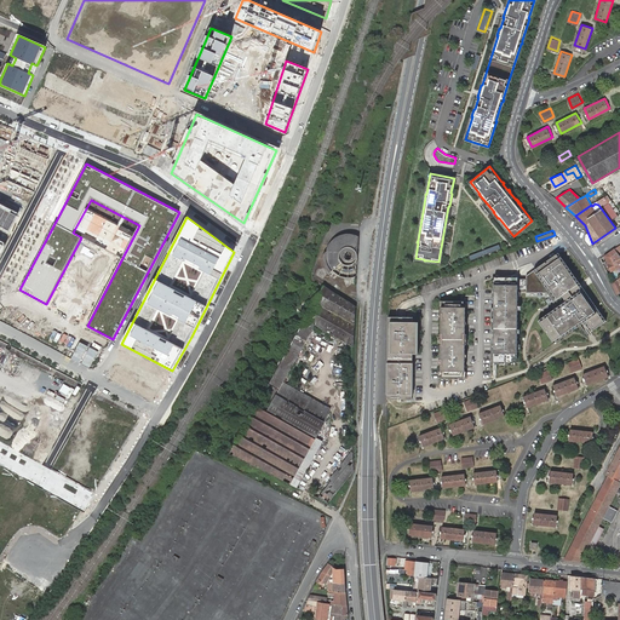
[(356,276),(359,236),(356,236),(355,235),(352,235),(349,234),(346,234),(339,236),(337,237),(336,239),(334,240),(332,241),(323,259),(325,265),(327,270),(329,274),(332,270),(340,276),(343,277),(349,279),(351,277),(356,276)]
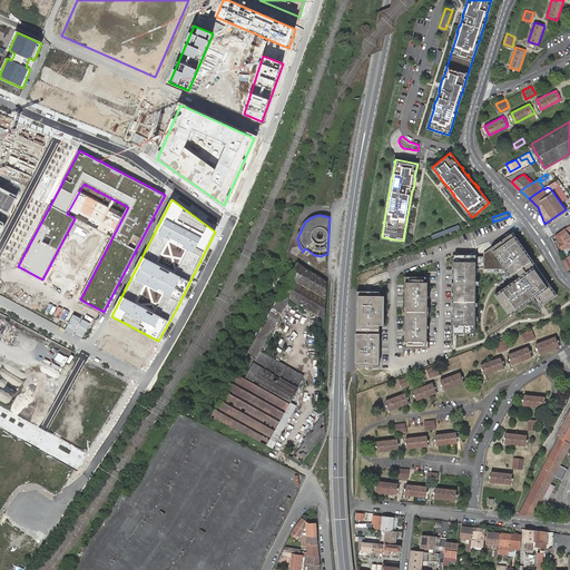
[(445,233),(443,228),(430,233),(432,237),(445,233)]
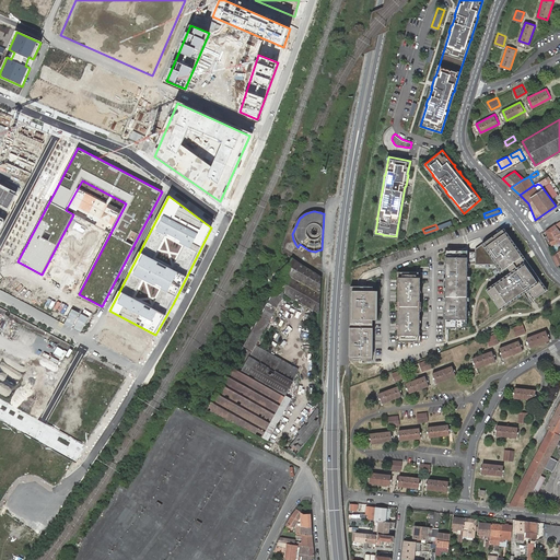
[(553,224),(545,230),(548,237),(551,244),(559,238),(559,232),(559,231),(553,224)]
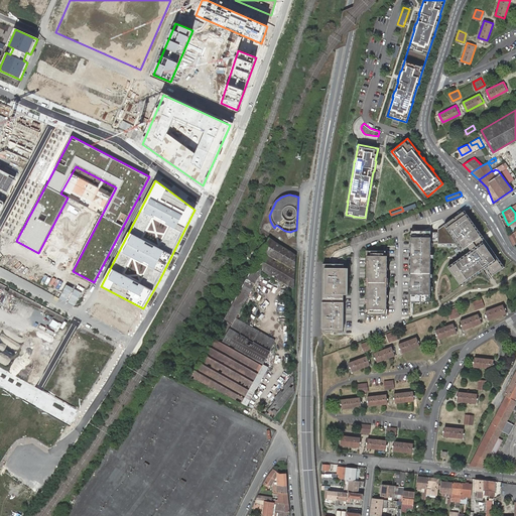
[(464,210),(437,228),(437,243),(462,238),(470,249),(468,251),(469,253),(455,262),(461,270),(462,269),(463,270),(462,271),(467,278),(486,264),(492,274),(502,267),(484,241),(486,240),(464,210)]
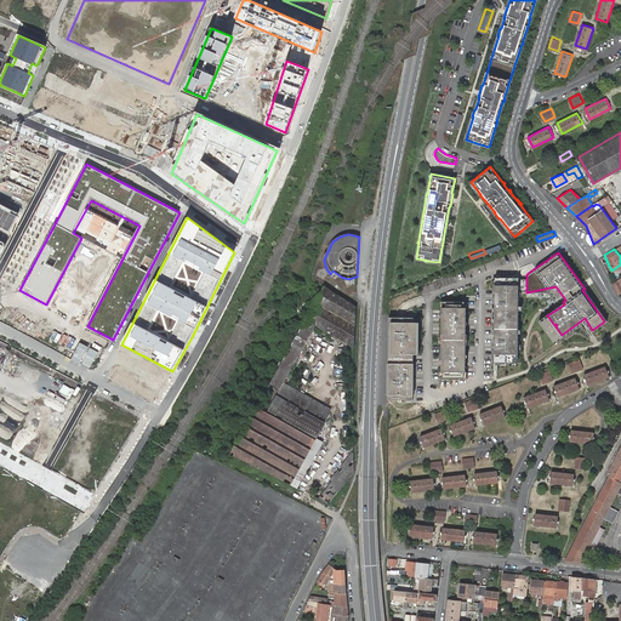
[(518,277),(494,277),(494,322),(517,323),(518,277)]
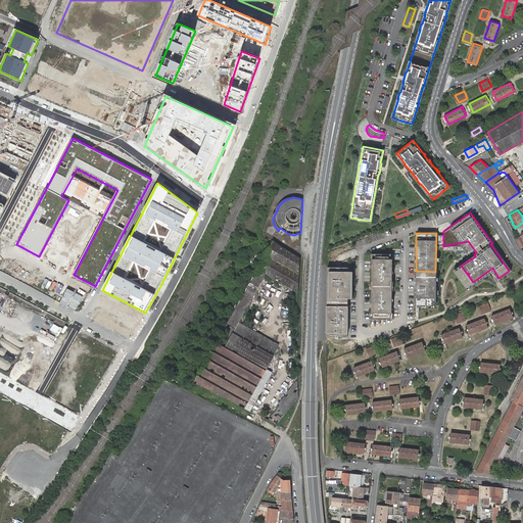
[(299,265),(300,258),(273,241),(257,269),(218,341),(194,383),(244,409),(251,412),(253,408),(247,405),(267,369),(274,357),(253,344),(256,339),(243,332),(240,337),(233,333),(266,274),(298,292),(299,265)]
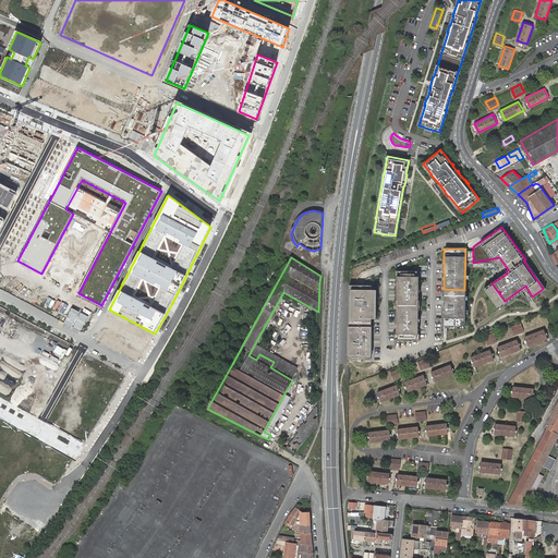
[(395,327),(395,332),(396,332),(396,338),(414,338),(414,332),(416,332),(416,308),(415,308),(415,302),(416,302),(416,276),(415,276),(415,269),(397,269),(397,276),(396,276),(395,283),(397,283),(397,288),(395,288),(395,302),(396,302),(396,308),(395,308),(395,322),(396,322),(396,327),(395,327)]
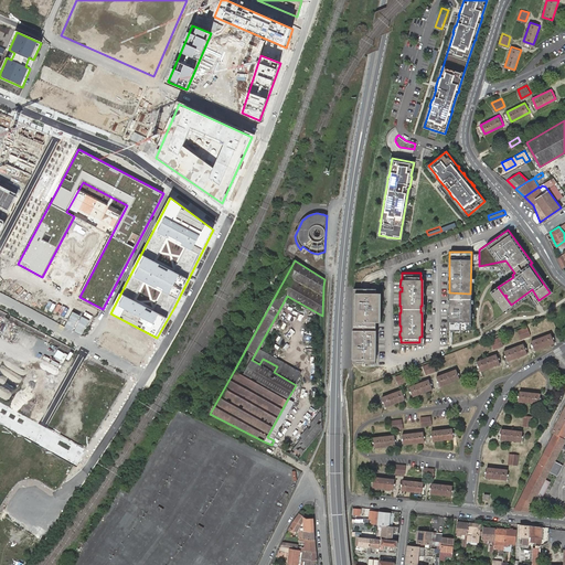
[(354,287),(351,362),(360,362),(363,363),(374,363),(376,288),(354,287)]
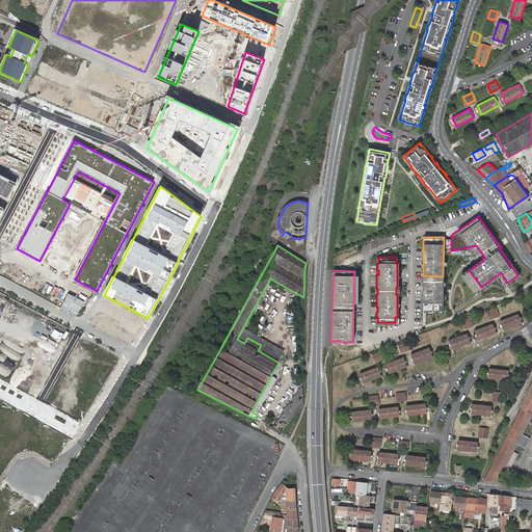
[(443,276),(423,275),(423,310),(443,310),(443,276)]
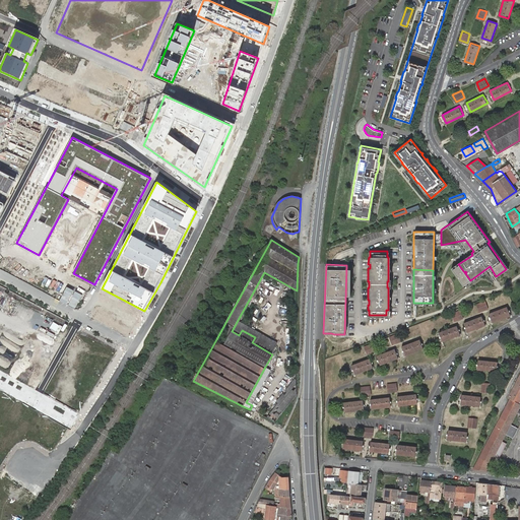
[(519,290),(511,296),(515,303),(519,300),(519,290)]
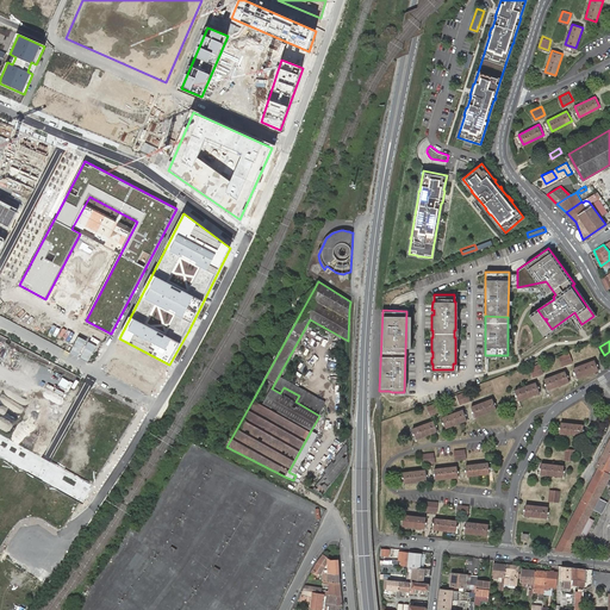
[(570,353),(559,356),(562,365),(572,361),(570,353)]
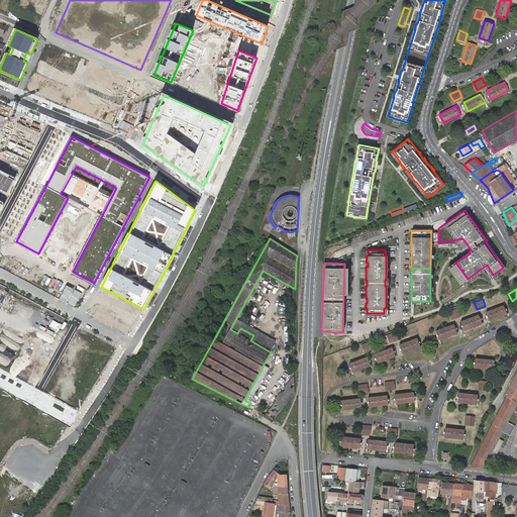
[(504,304),(486,311),(489,320),(507,313),(504,304)]
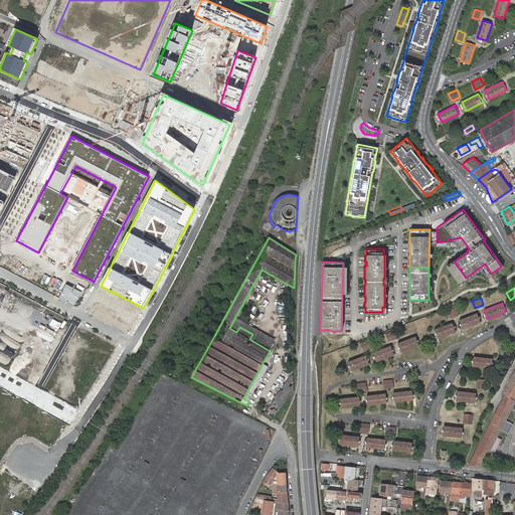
[(456,307),(447,310),(450,317),(458,314),(456,307)]
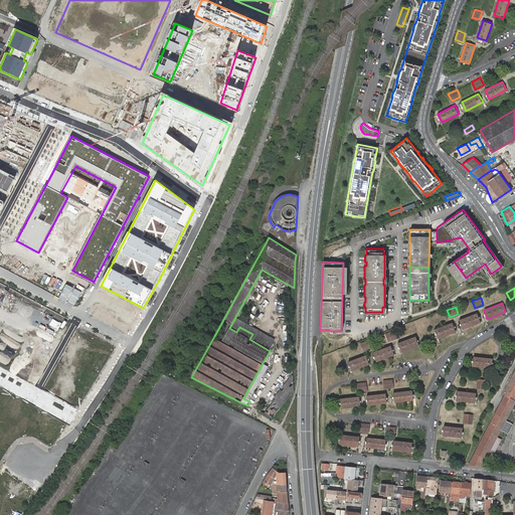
[(477,312),(459,319),(463,328),(480,321),(477,312)]
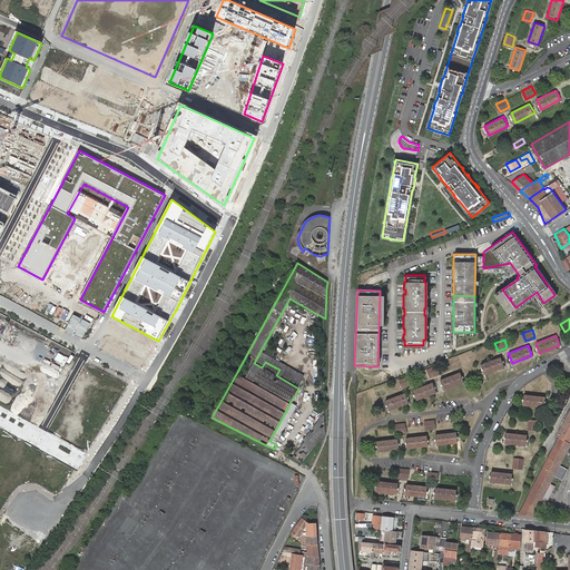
[(480,363),(484,373),(504,366),(500,355),(480,363)]
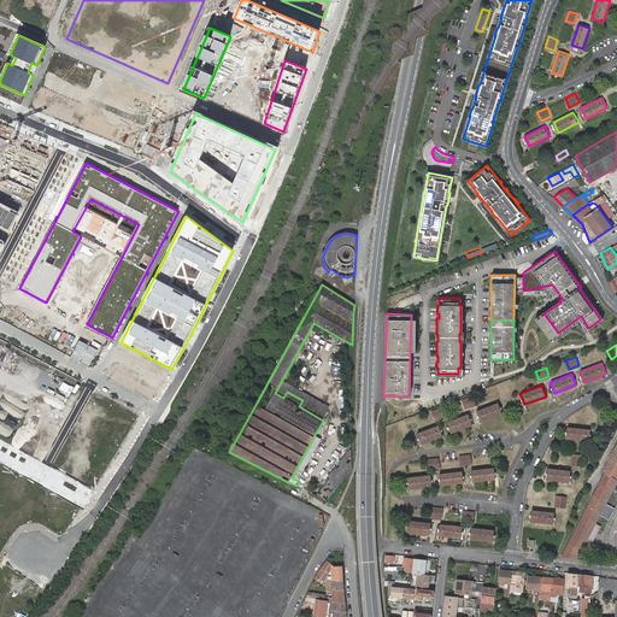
[(472,395),(462,399),(465,407),(475,404),(472,395)]
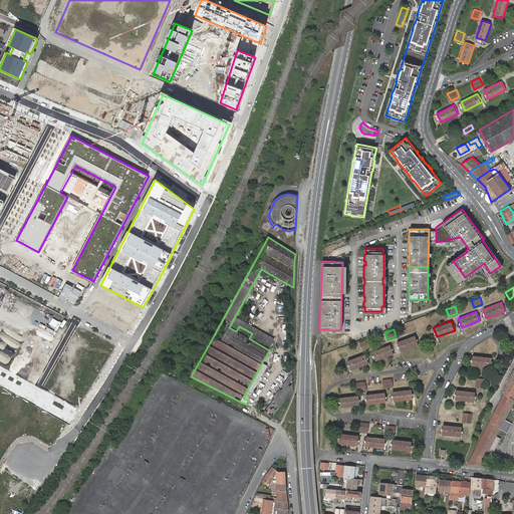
[(397,341),(400,350),(418,343),(415,334),(397,341)]
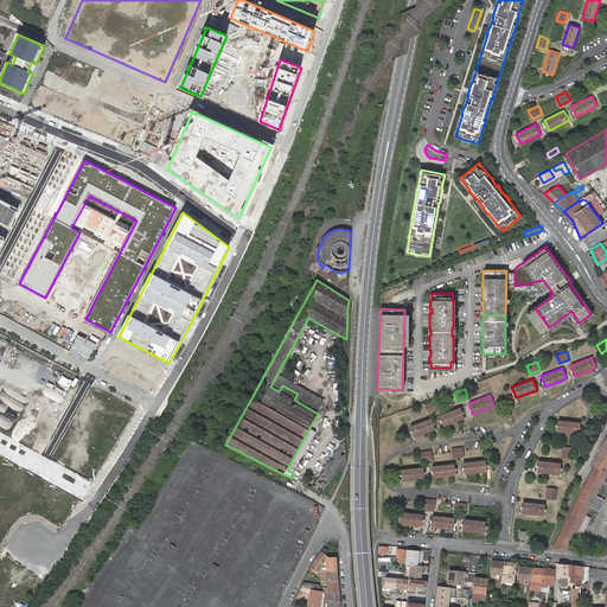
[(435,400),(425,403),(428,413),(438,408),(435,400)]
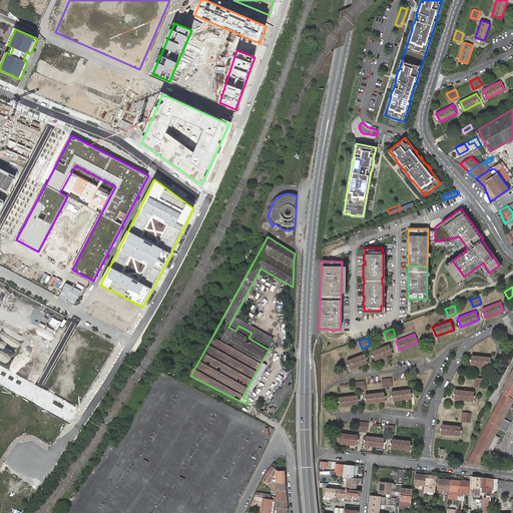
[(371,350),(374,359),(392,353),(389,343),(371,350)]
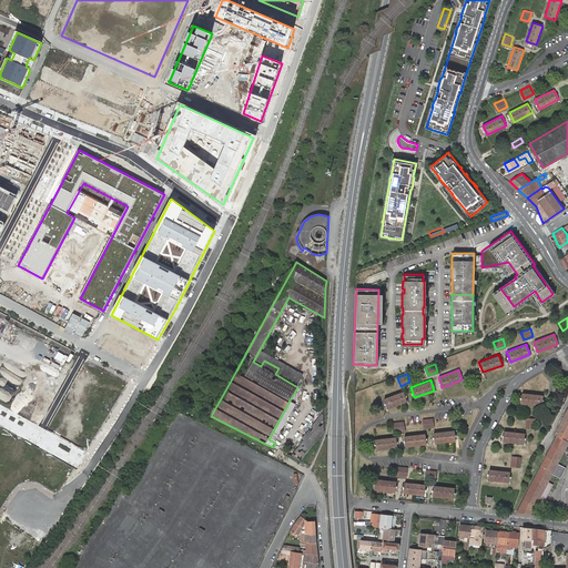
[(383,397),(387,407),(406,401),(403,391),(383,397)]
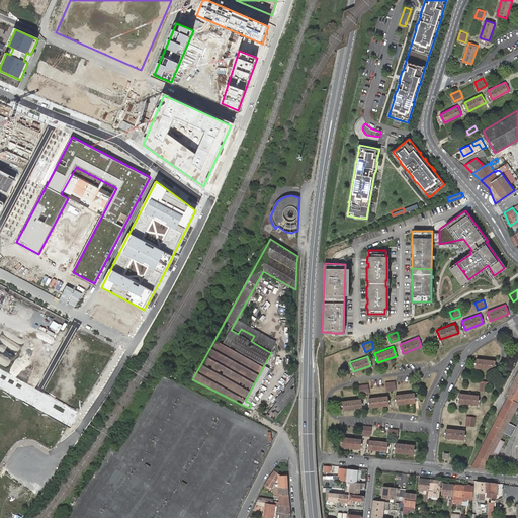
[(476,357),(475,367),(493,369),(494,359),(476,357)]
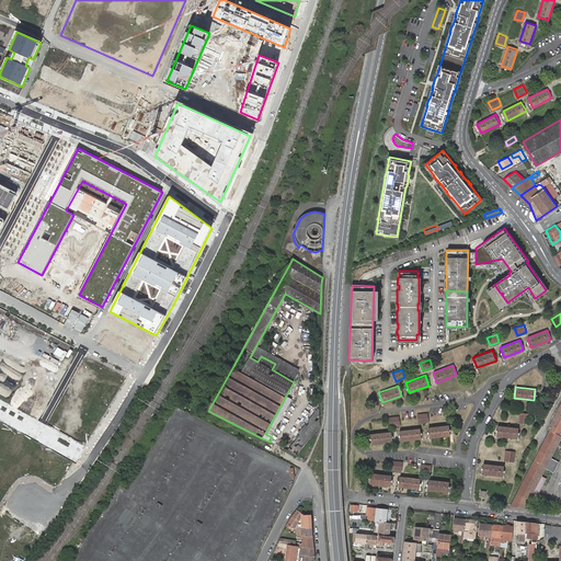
[(560,427),(560,401),(547,427),(549,430),(538,450),(549,456),(559,439),(560,435),(558,434),(560,427)]
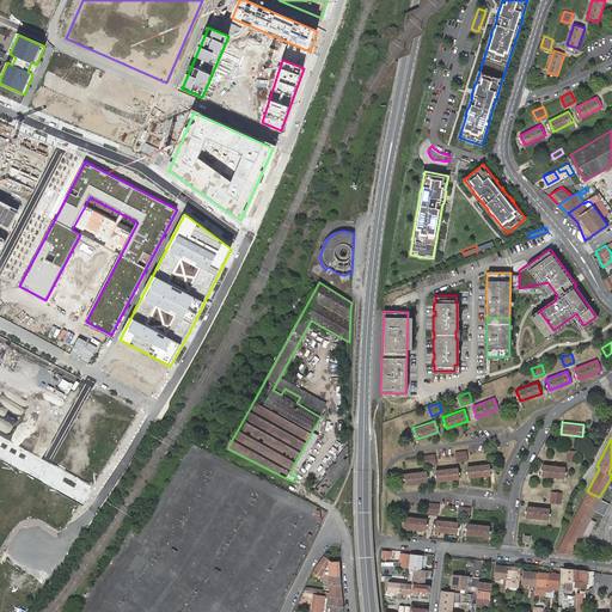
[(565,448),(564,459),(574,460),(575,450),(565,448)]
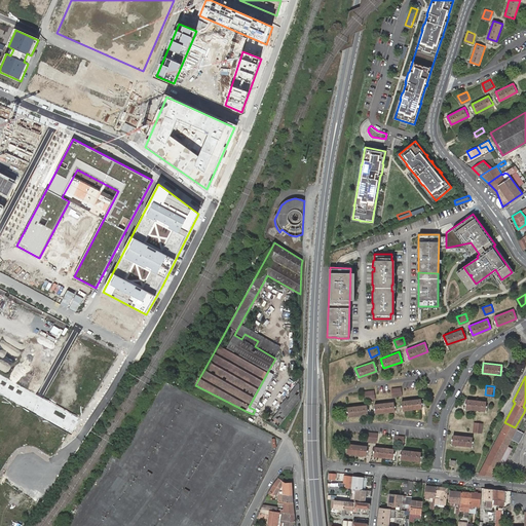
[(391,388),(392,397),(402,396),(401,387),(391,388)]
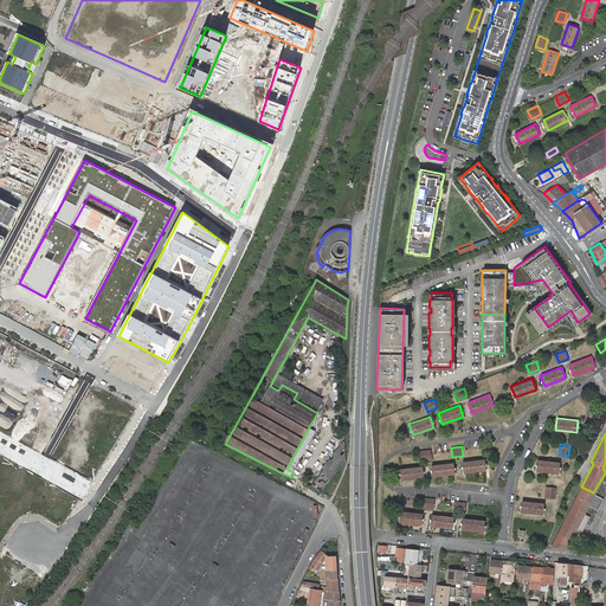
[(420,451),(421,461),(432,459),(431,450),(420,451)]
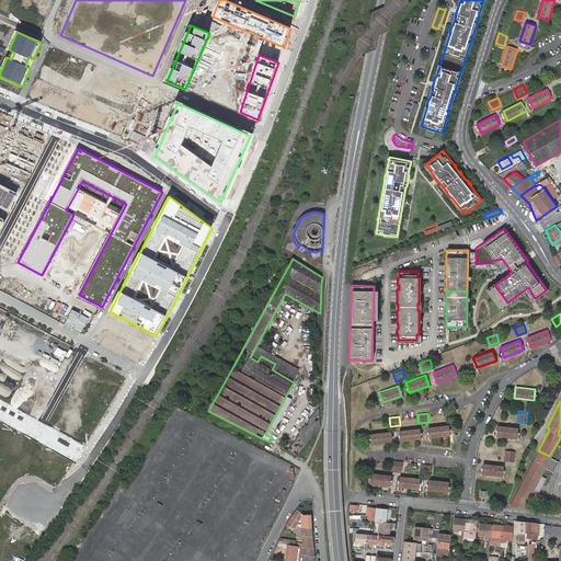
[(496,424),(495,435),(516,437),(517,426),(496,424)]
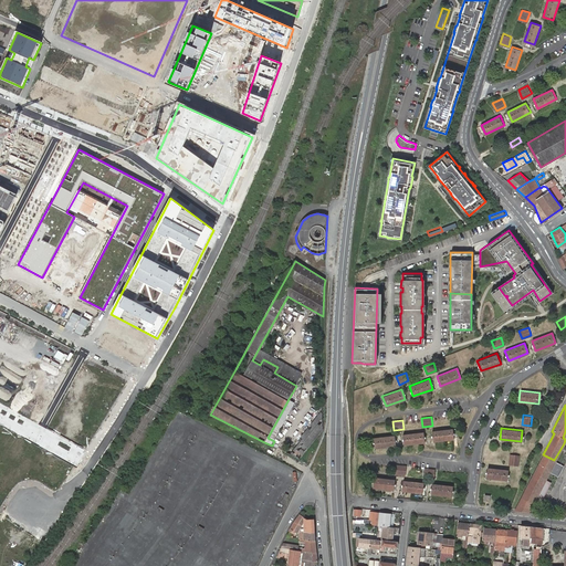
[(431,431),(433,442),(453,440),(452,429),(431,431)]
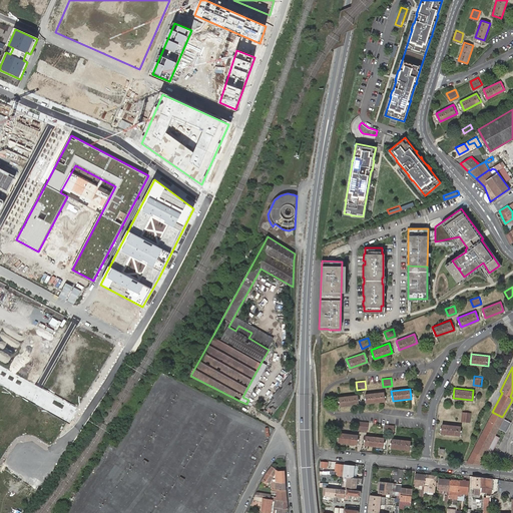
[(366,394),(367,404),(386,402),(384,392),(366,394)]
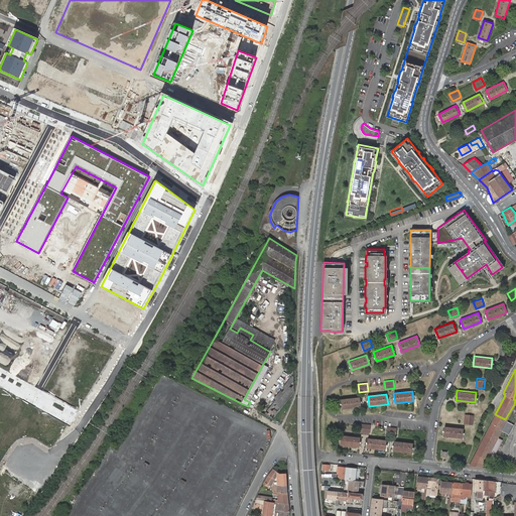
[(342,399),(343,409),(361,407),(360,397),(342,399)]
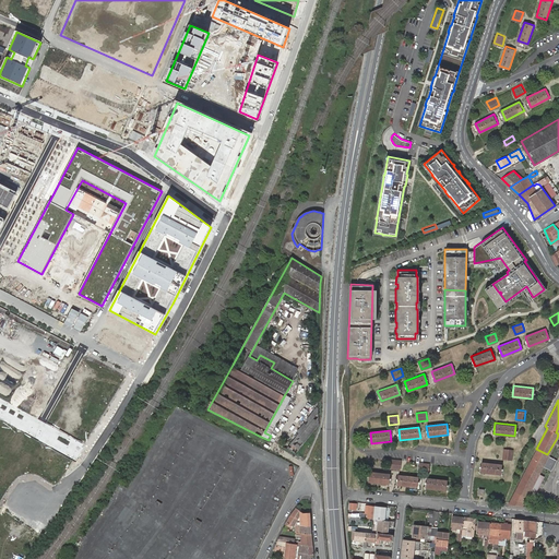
[(547,454),(536,449),(525,470),(536,475),(537,473),(540,466),(547,455),(547,454)]
